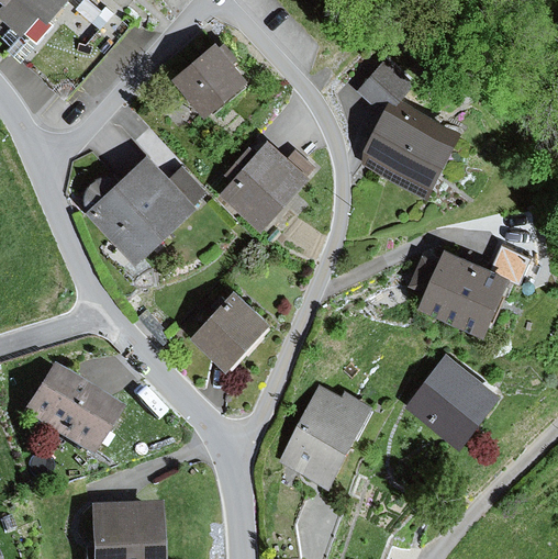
[(8,0),(4,4),(0,8),(0,17),(20,34),(40,12),(49,21),(67,0),(8,0)]
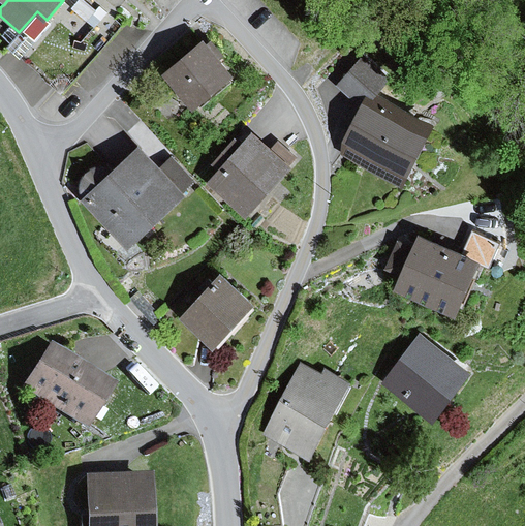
[(63,0),(47,20),(37,11),(19,32),(5,48),(59,94),(121,24),(93,0),(63,0)]
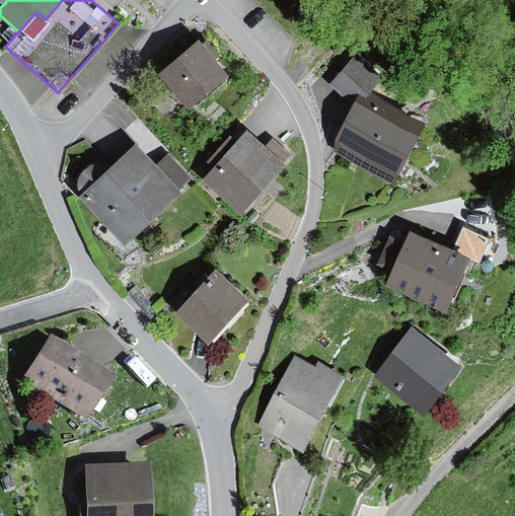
[(199,42),(163,70),(190,102),(225,75),(199,42)]
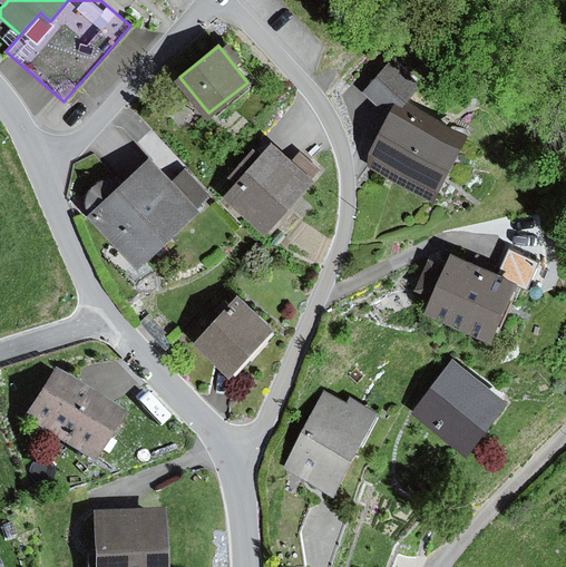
[(418,87),(389,62),(360,95),(388,119),(398,101),(405,105),(418,87)]
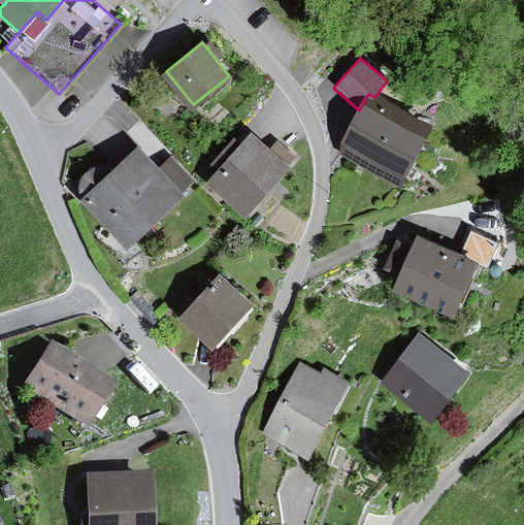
[(374,97),(368,94),(359,110),(337,154),(401,187),(432,127),(374,97)]
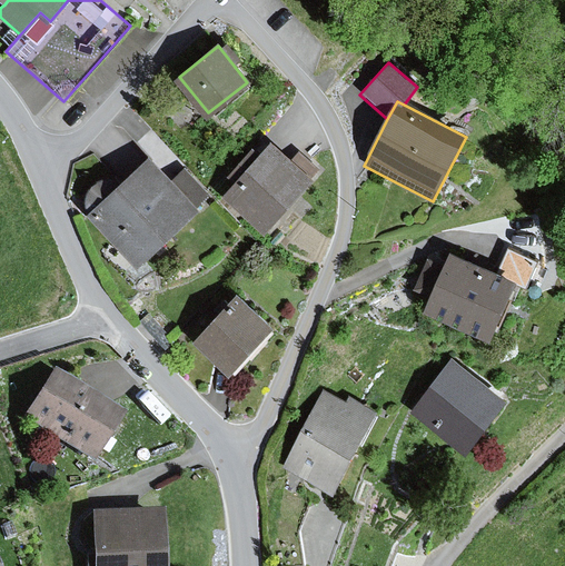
[(233,185),(221,197),(264,234),(317,172),(295,154),(289,159),(270,142),(260,155),(251,147),(225,177),(233,185)]
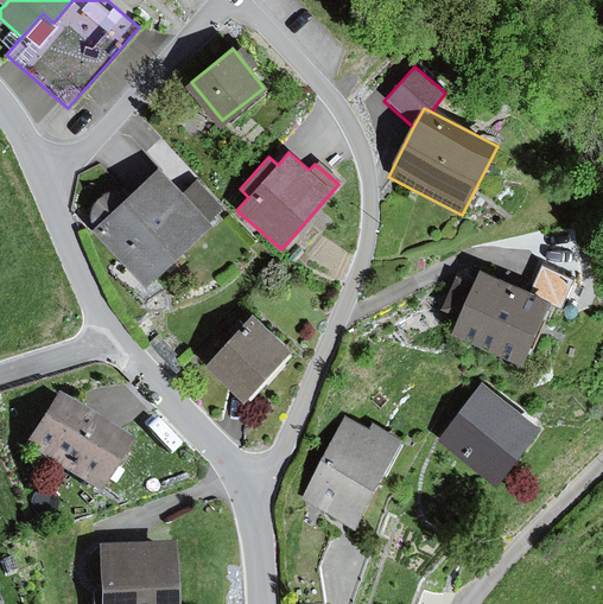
[(94,228),(91,229),(146,286),(211,224),(209,222),(182,192),(158,167),(127,197),(125,194),(116,191),(108,192),(101,195),(96,198),(90,213),(90,222),(94,228)]
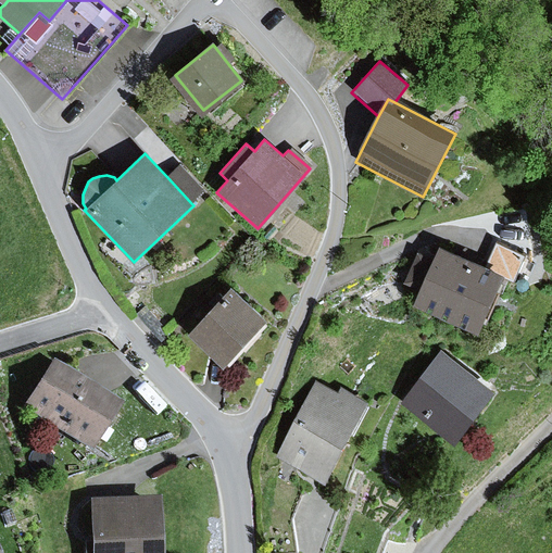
[(178,166),(166,176),(191,203),(202,192),(178,166)]
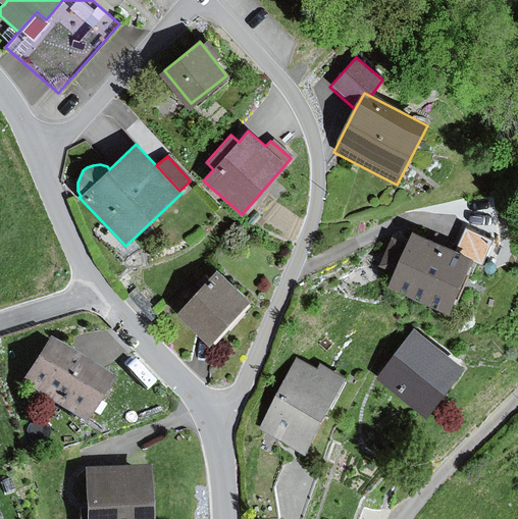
[(408,246),(393,240),(381,265),(397,271),(391,284),(451,309),(472,257),(413,232),(408,246)]
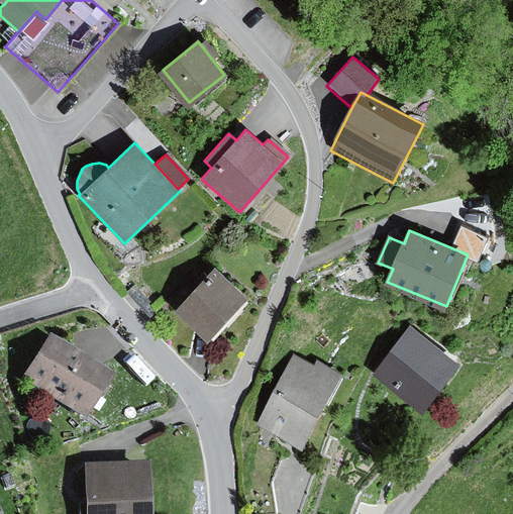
[(216,271),(177,309),(204,337),(243,299),(216,271)]
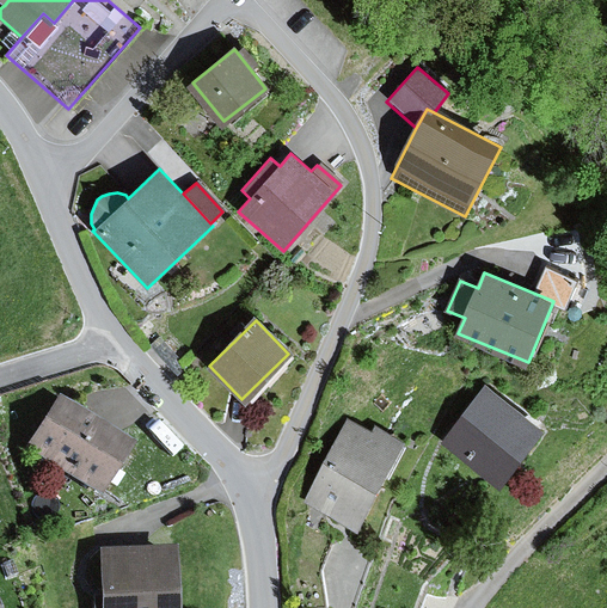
[(483,390),(441,444),(496,486),(538,431),(483,390)]
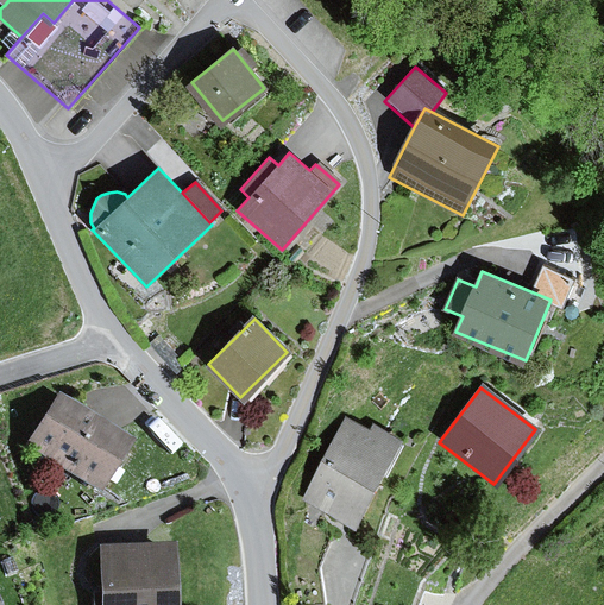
[(127,448),(52,402),(24,446),(99,493),(127,448)]
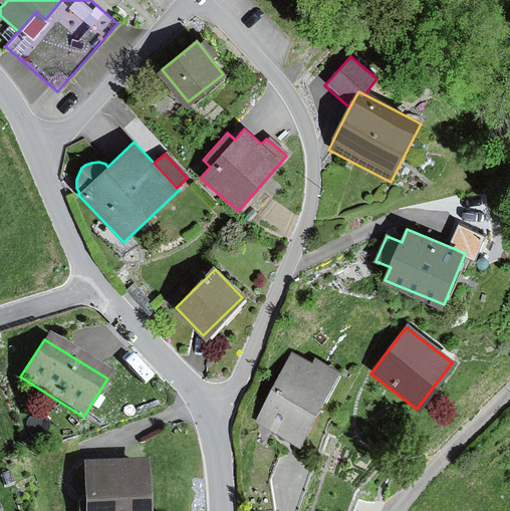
[(310,364),(291,355),(254,426),(299,449),(338,373),(312,360),(310,364)]
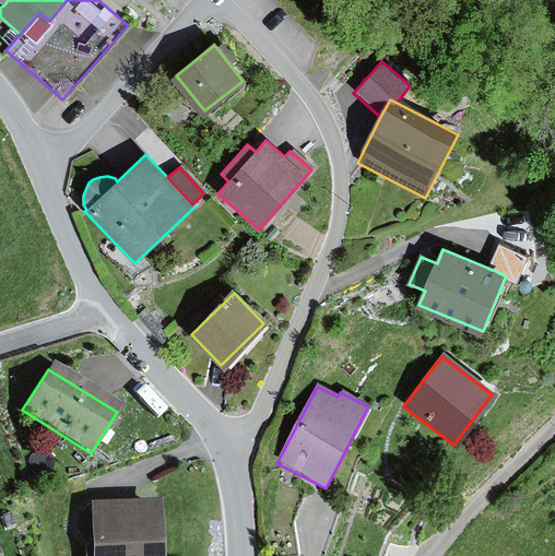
[(157,555),(157,505),(90,506),(91,555),(157,555)]
